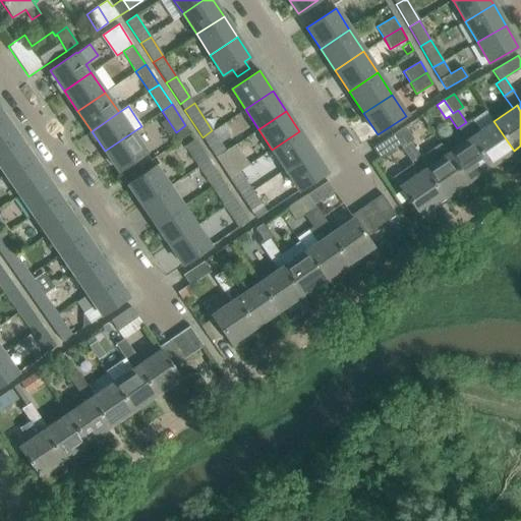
[(5,116),(0,119),(0,149),(18,136),(5,116)]
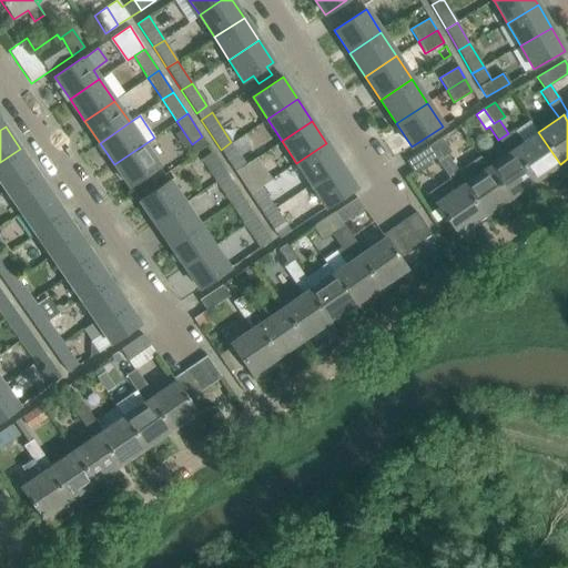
[(508,133),(498,140),(508,153),(513,150),(535,182),(560,164),(538,132),(517,146),(508,133)]
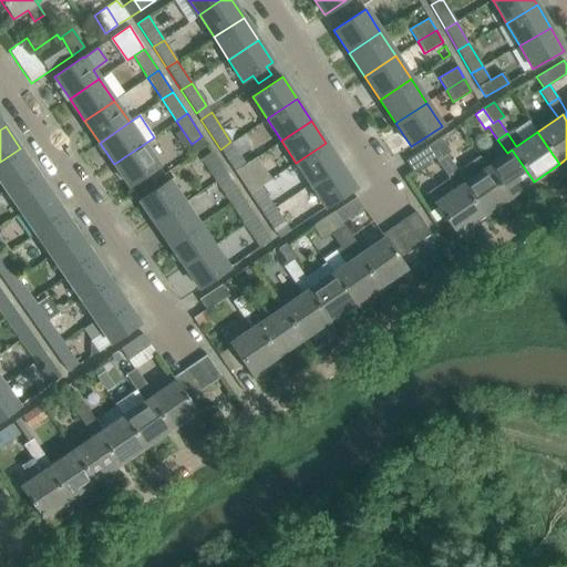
[(440,137),(432,143),(442,158),(447,155),(451,152),(440,137)]
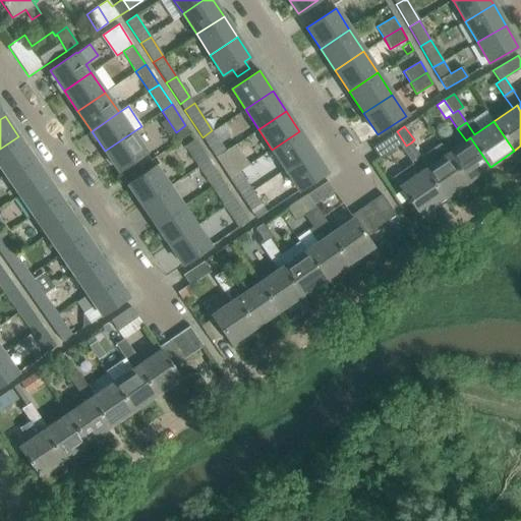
[(212,130),(203,137),(216,158),(235,145),(235,143),(226,151),(212,130)]
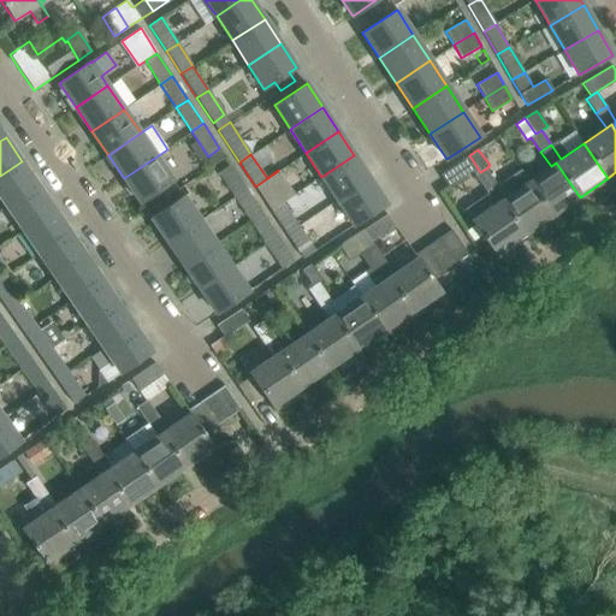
[(354,155),(321,177),(337,201),(369,179),(354,155)]
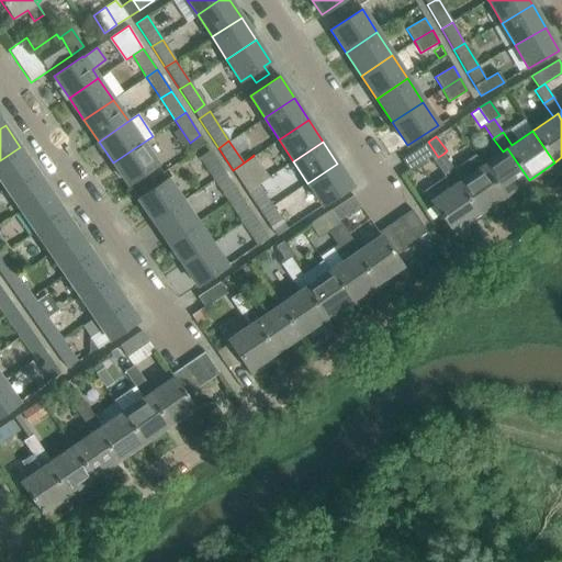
[(428,142),(402,159),(408,170),(430,156),(442,173),(452,167),(444,154),(438,157),(428,142)]
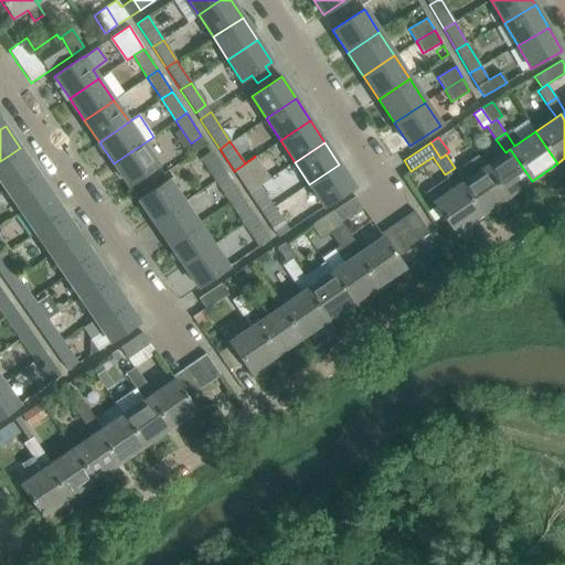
[(144,144),(114,163),(129,185),(136,181),(141,189),(153,180),(148,172),(158,166),(144,144)]
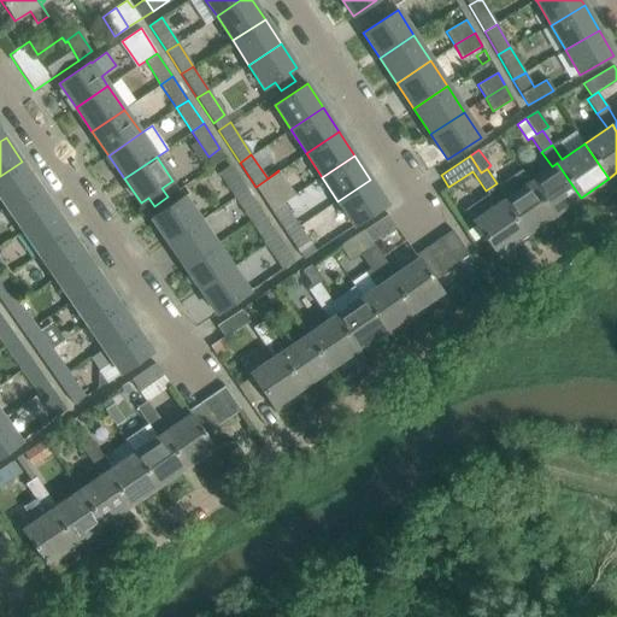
[(39,186),(22,162),(0,176),(0,199),(5,207),(39,186)]
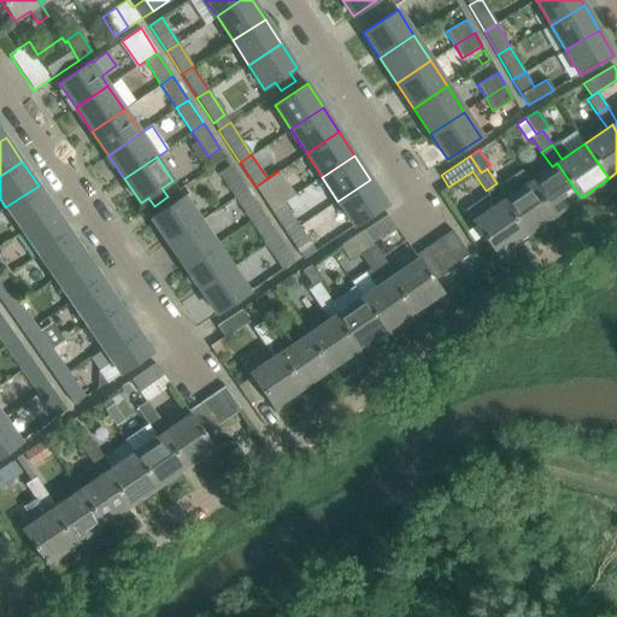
[(557,163),(552,166),(529,182),(553,217),(581,198),(557,163)]
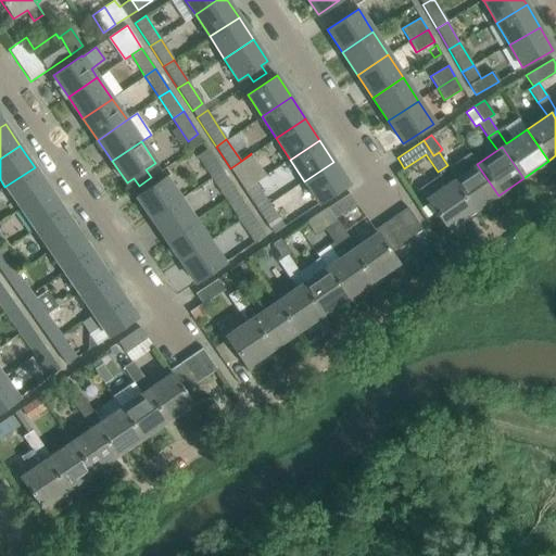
[(197,155),(212,178),(223,171),(207,148),(197,155)]
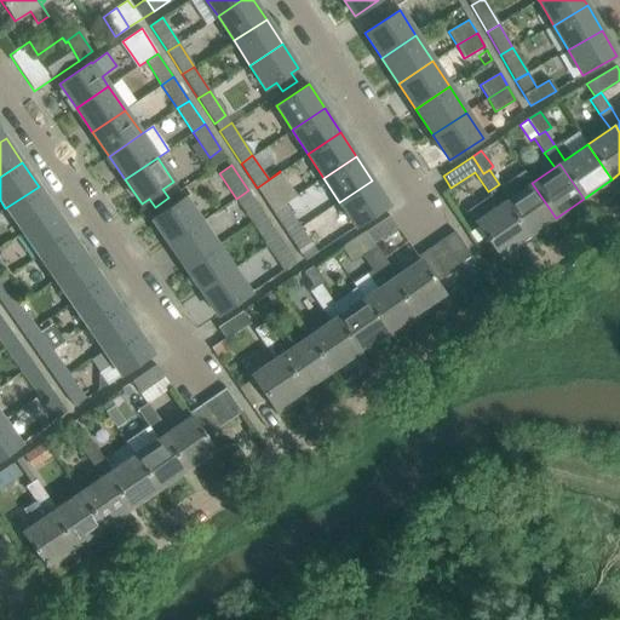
[(488,191),(491,195),(499,205),(504,202),(527,237),(556,218),(532,183),(523,171),(500,187),(499,184),(488,191)]
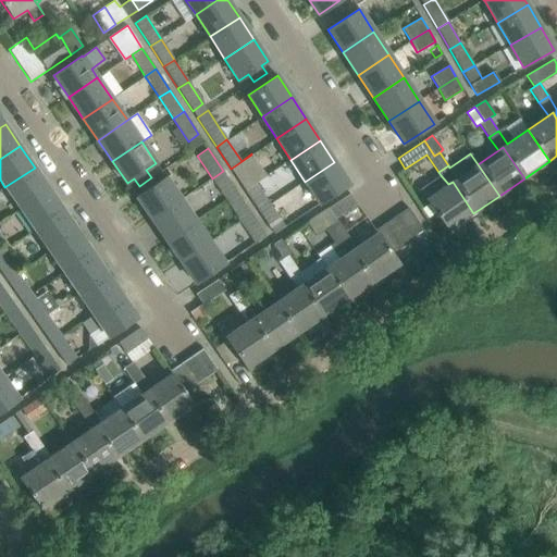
[(251,155),(231,169),(245,189),(256,183),(265,175),(251,155)]
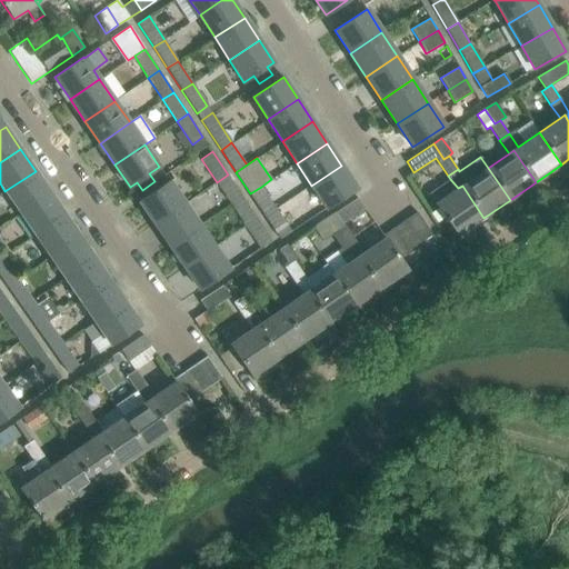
[(341,166),(311,186),(327,208),(356,188),(341,166)]
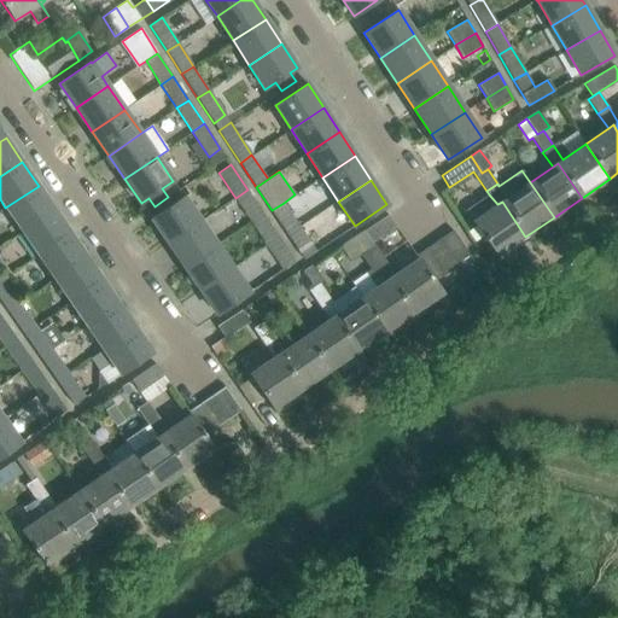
[(22,232),(54,209),(39,186),(5,208),(22,232)]
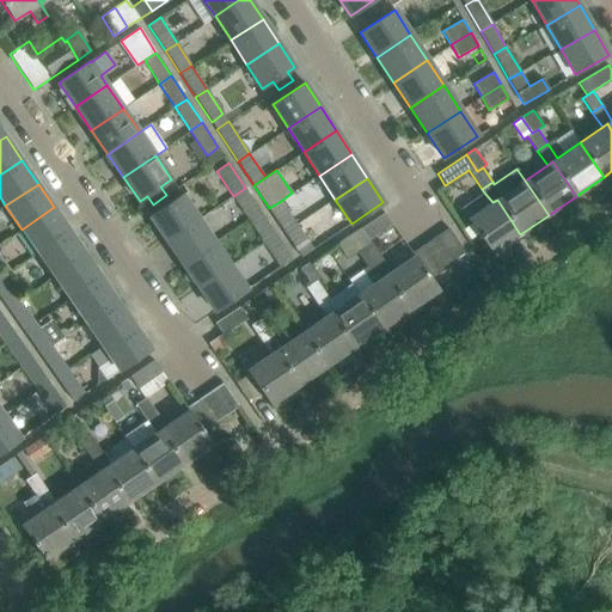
[(245,188),(233,196),(249,219),(259,210),(245,188)]
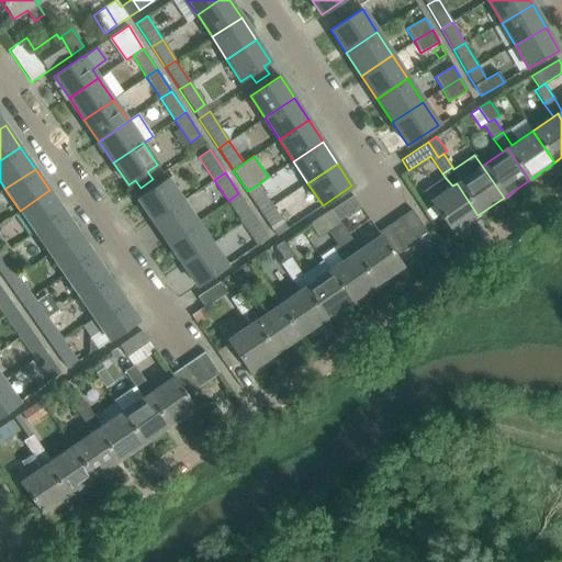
[(445,177),(442,179),(424,191),(452,233),(478,215),(457,183),(452,186),(445,177)]
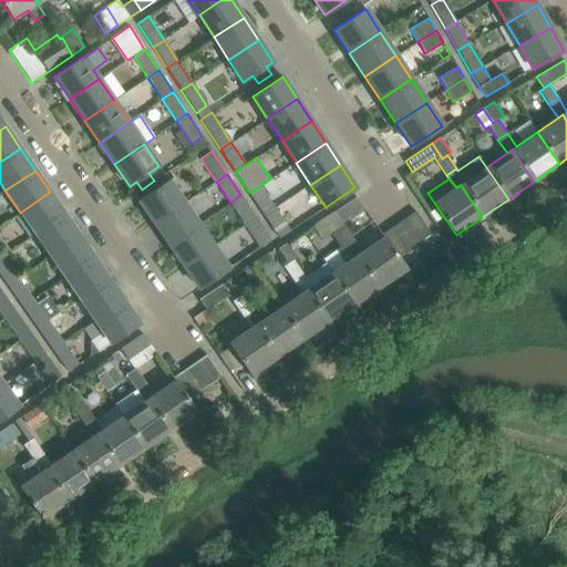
[(140,200),(154,223),(184,203),(168,181),(140,200)]
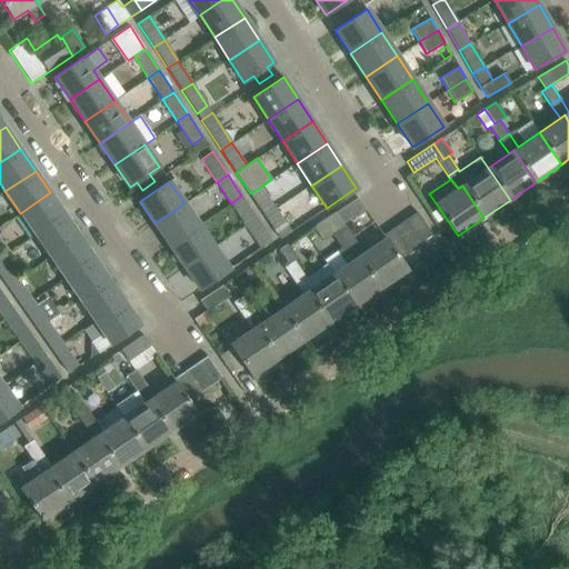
[(261,187),(250,193),(265,216),(276,209),(261,187)]
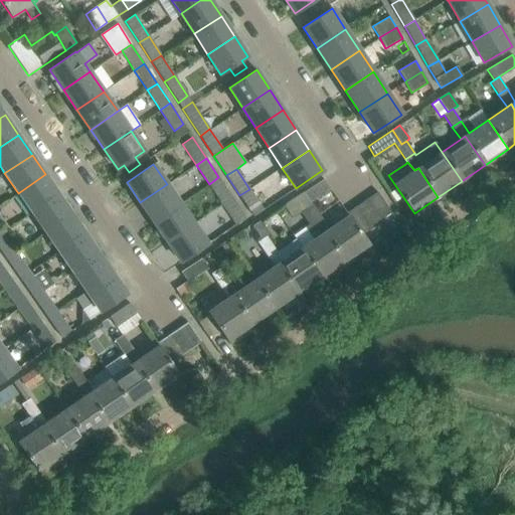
[(45,174),(18,193),(31,213),(59,194),(45,174)]
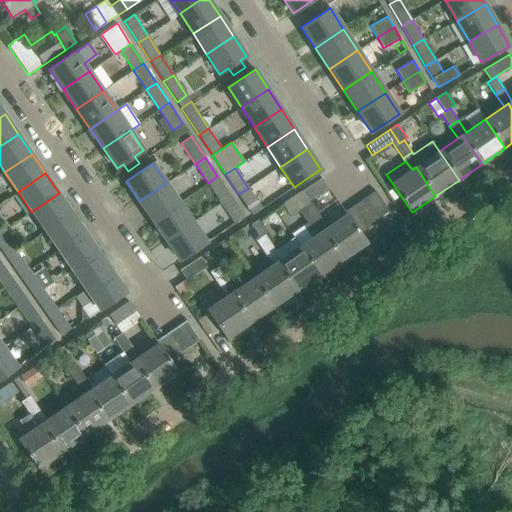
[(217,176),(208,183),(221,203),(231,197),(217,176)]
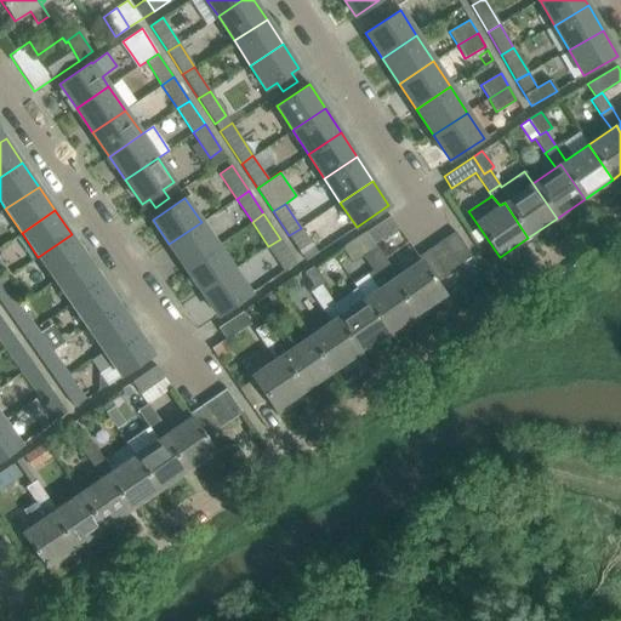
[(391,216),(366,232),(375,244),(398,228),(391,216)]
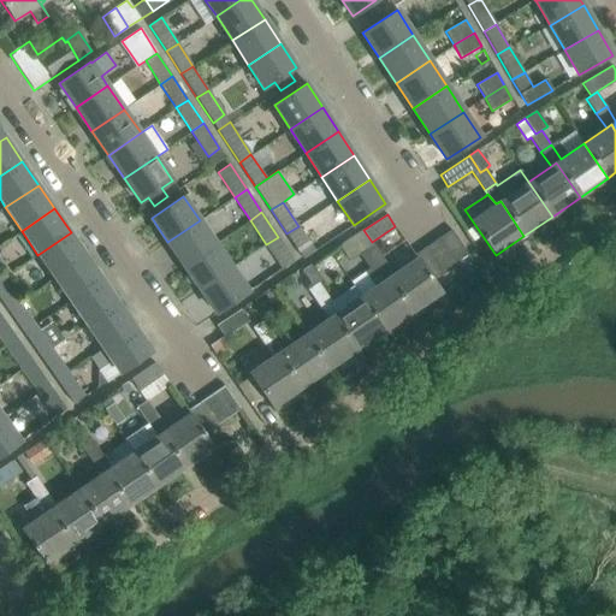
[(200,220),(167,242),(184,266),(215,244),(200,220)]
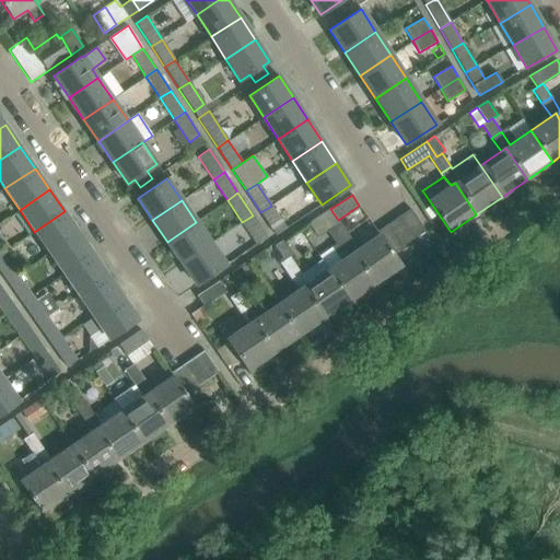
[(271,206),(260,212),(275,235),(287,228),(271,206)]
